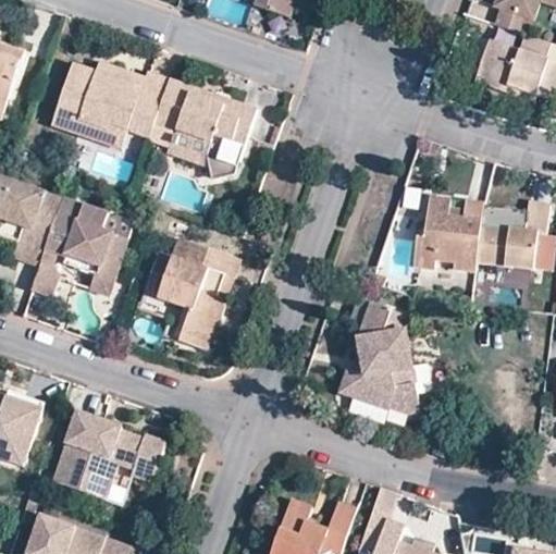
[(254,0),(252,4),(287,16),(293,0),(254,0)]
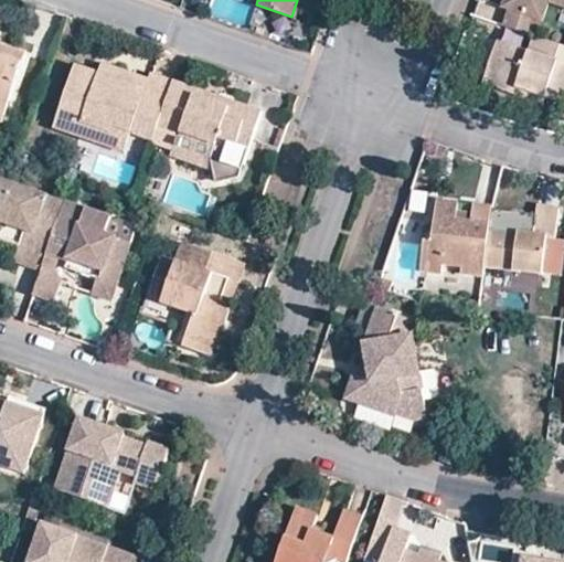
[(563,3),(563,0),(508,0),(506,6),(530,13),(540,18),(546,0),(554,0),(563,3)]
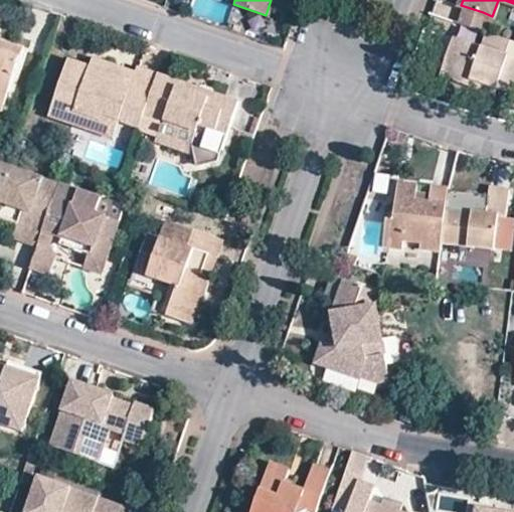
[(456,18),(479,26),(483,12),(461,5),(456,18)]
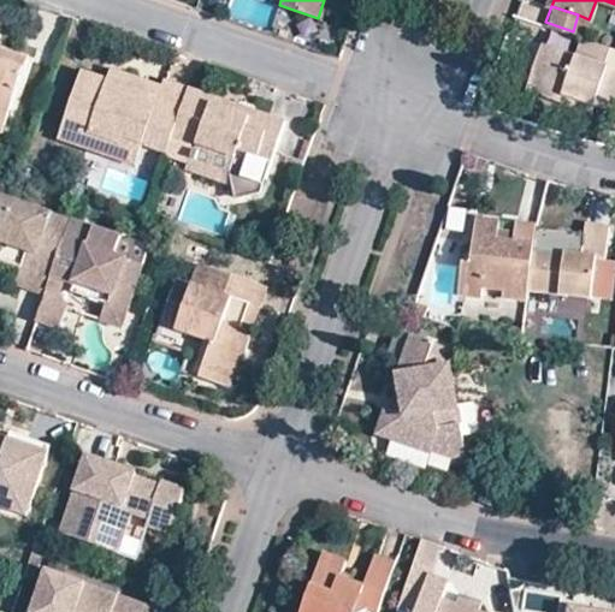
[(584,57),(590,37),(580,34),(574,52),(584,57)]
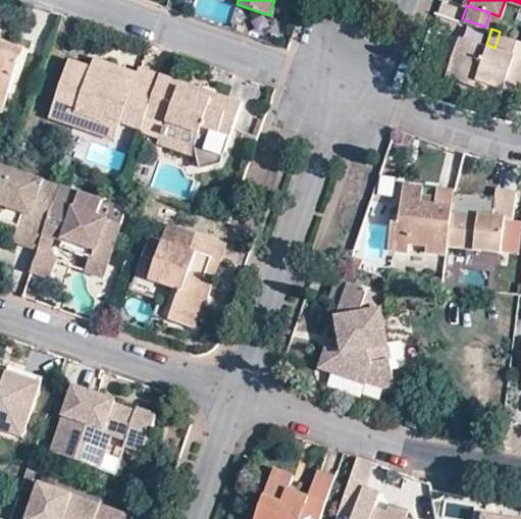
[(520,39),(500,32),(495,48),(486,44),(458,36),(449,60),(468,67),(465,75),(502,88),(518,95),(520,86),(520,39)]
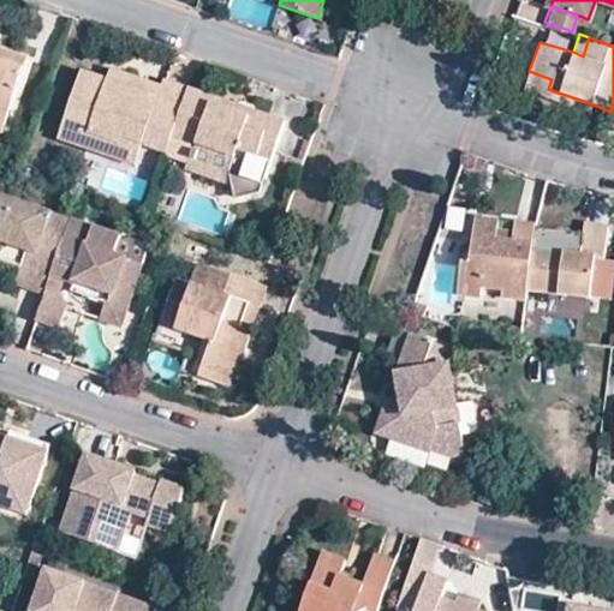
[(0,114),(3,115),(24,52),(0,42),(0,114)]
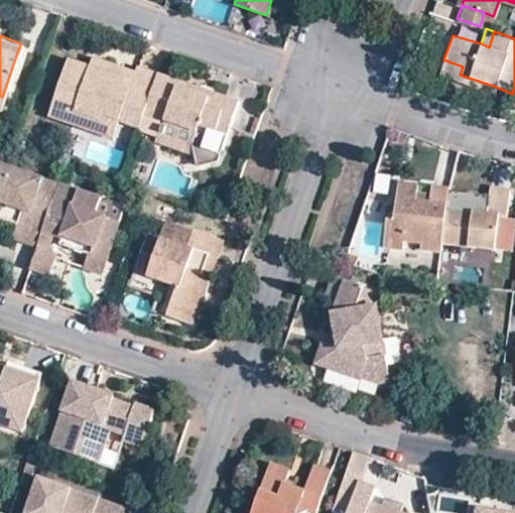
[(141,115),(144,109),(156,72),(136,65),(133,71),(131,79),(89,63),(69,55),(50,107),(73,115),(76,106),(103,115),(104,111),(120,117),(123,108),(141,115)]
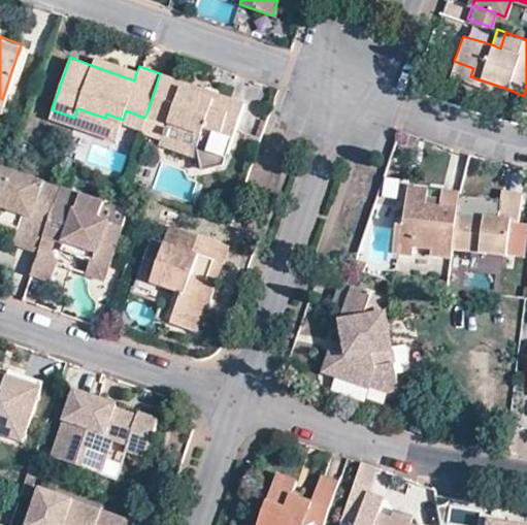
[(134,80),(136,72),(93,57),(91,65),(134,80)]
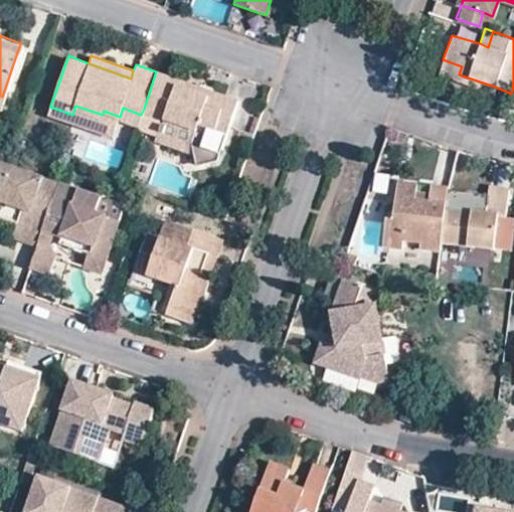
[(462,66),(443,59),(438,74),(493,94),(495,87),(459,74),(462,66)]
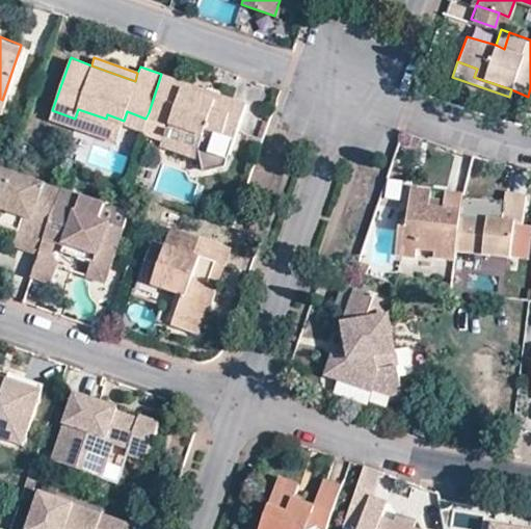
[(145,118),(143,125),(163,132),(161,138),(189,148),(200,146),(202,153),(204,162),(223,159),(221,151),(227,150),(244,101),(219,93),(213,98),(204,94),(203,86),(162,73),(161,74),(149,112),(145,118)]
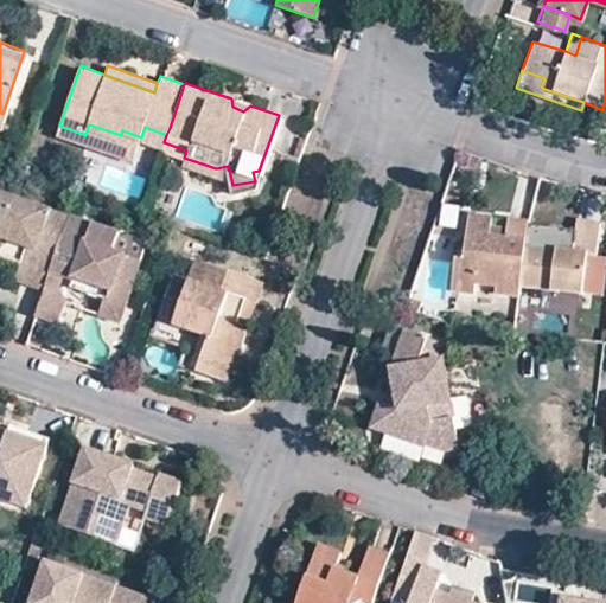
[(243,111),(250,106),(231,98),(233,107),(243,111)]
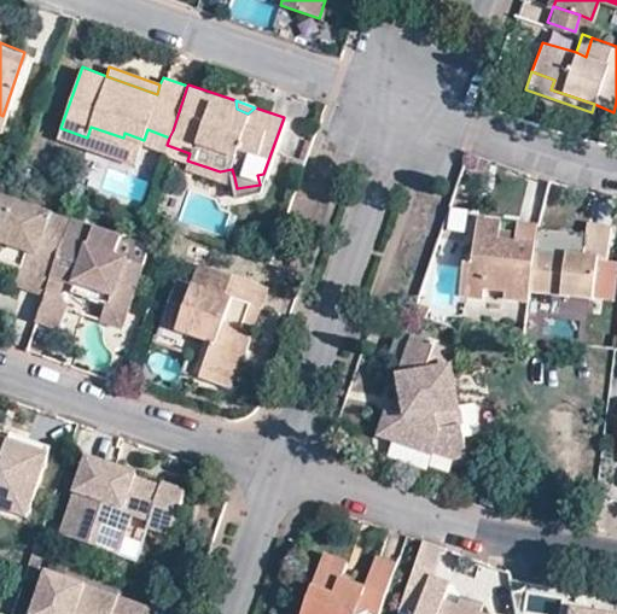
[(91,127),(87,138),(139,156),(144,140),(124,133),(123,138),(91,127)]
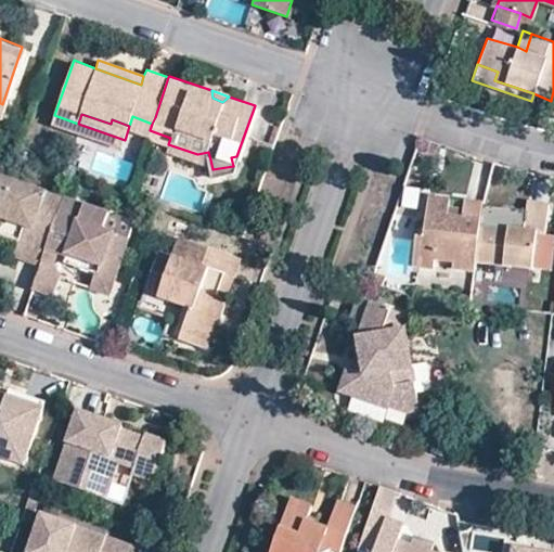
[(129,126),(149,132),(150,130),(152,124),(132,116),(129,126)]
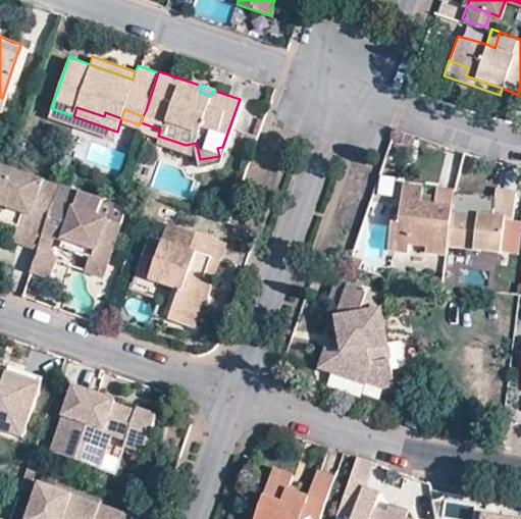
[(37,247),(59,184),(0,162),(0,204),(22,213),(17,226),(12,239),(37,247)]
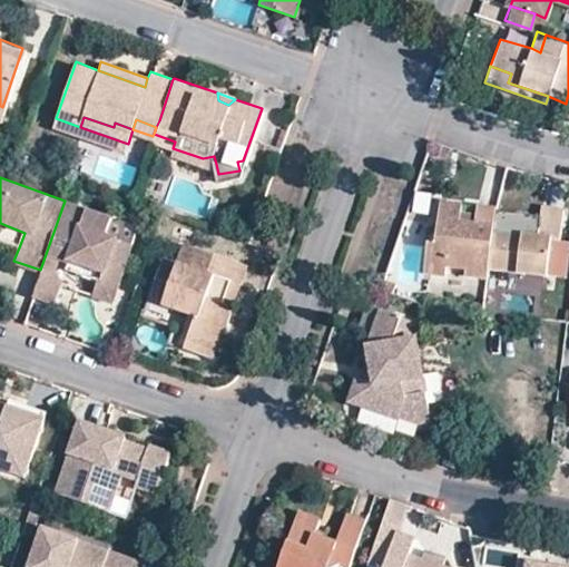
[(40,270),(31,294),(50,301),(58,279),(55,266),(58,255),(68,260),(68,262),(79,266),(77,273),(95,280),(114,285),(129,242),(107,234),(113,218),(65,201),(40,270)]
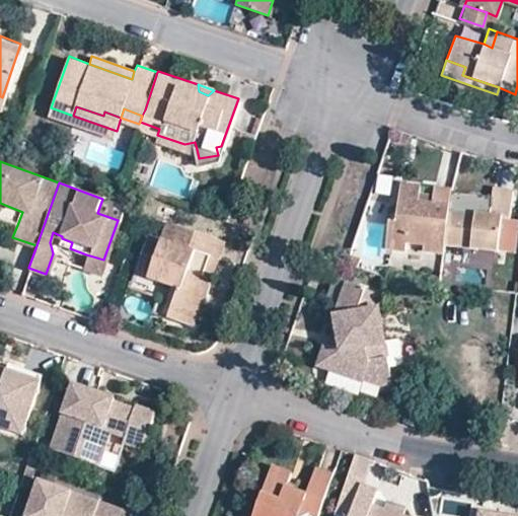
[(447,242),(451,209),(453,190),(436,187),(434,196),(434,203),(420,202),(422,194),(423,186),(401,183),(397,210),(396,220),(390,219),(387,246),(404,248),(407,238),(427,240),(426,246),(446,249),(447,242)]
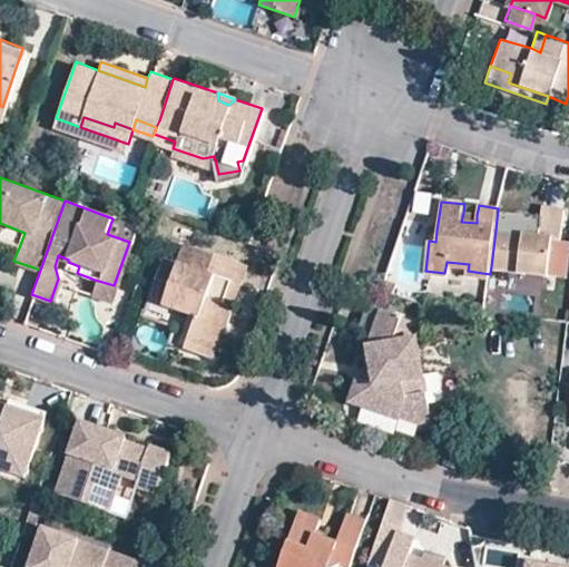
[(516,232),(496,230),(491,266),(550,272),(555,236),(563,237),(567,206),(543,204),(541,228),(540,235),(516,232)]
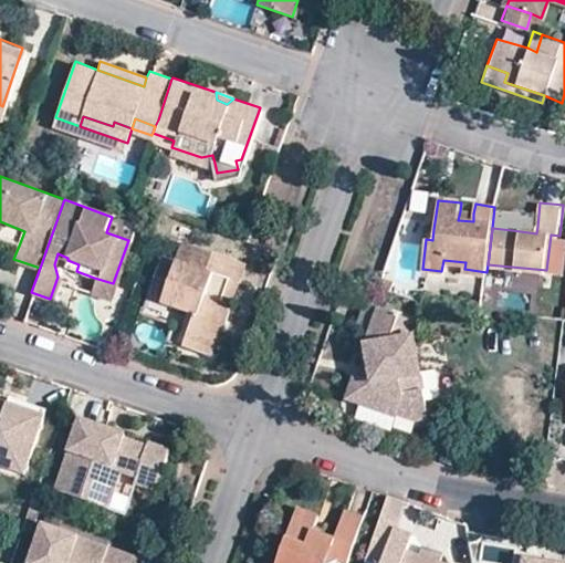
[(473,221),(473,214),(460,211),(458,220),(473,221)]
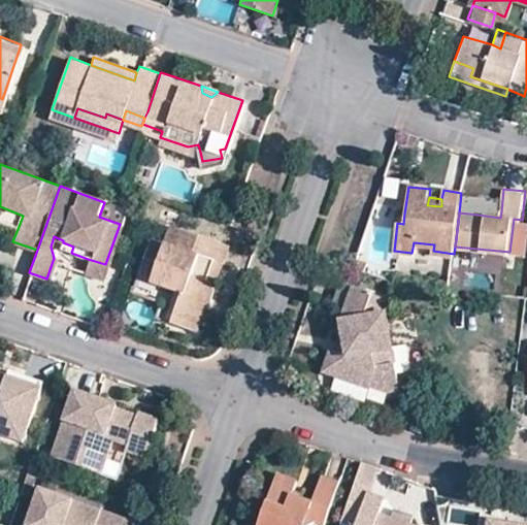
[(23,216),(0,206),(0,222),(18,229),(23,216)]
